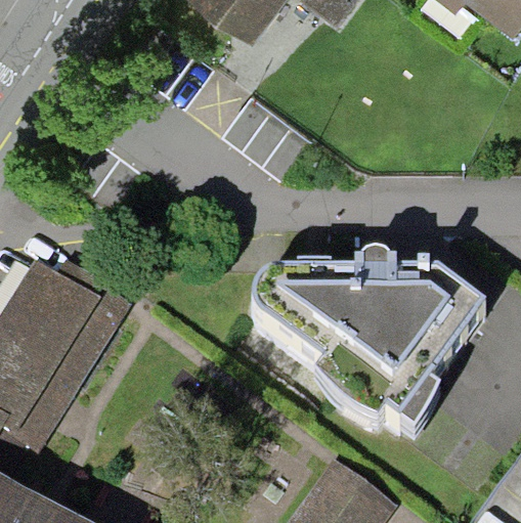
[(205,0),(249,32),(272,0),(205,0)]
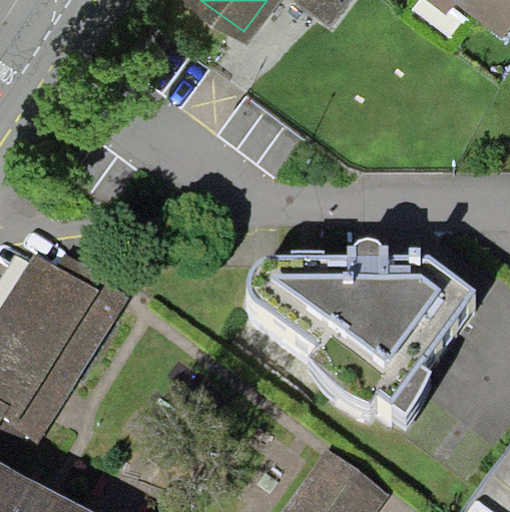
[(305,0),(329,18),(343,0),(305,0)]
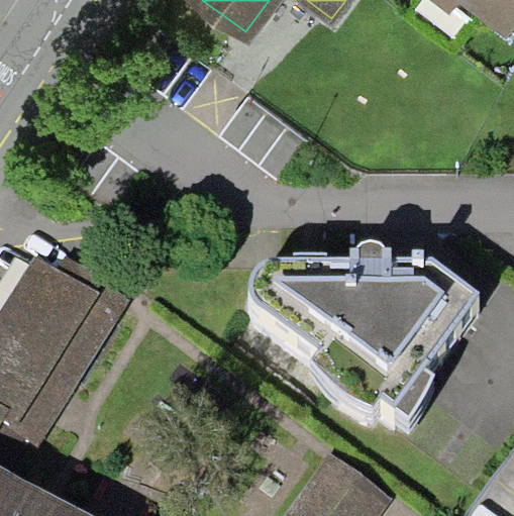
[(483,0),(501,14),(511,0),(443,0),(447,3),(449,0),(483,0)]
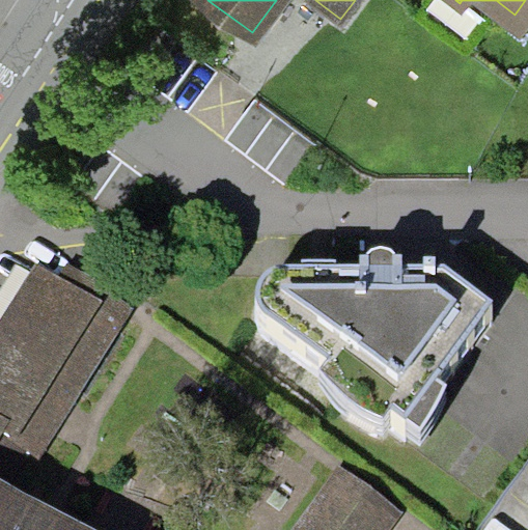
[(431,366),(482,290),(428,254),(358,255),(267,257),(247,278),(254,299),(323,350),(308,364),(369,413),(385,394),(417,421),(448,385),(431,366)]
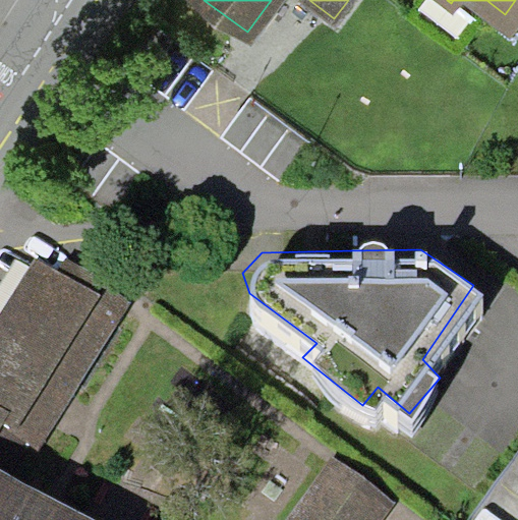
[(0,485),(13,493),(132,308),(62,262),(51,276),(26,263),(0,309),(0,485)]
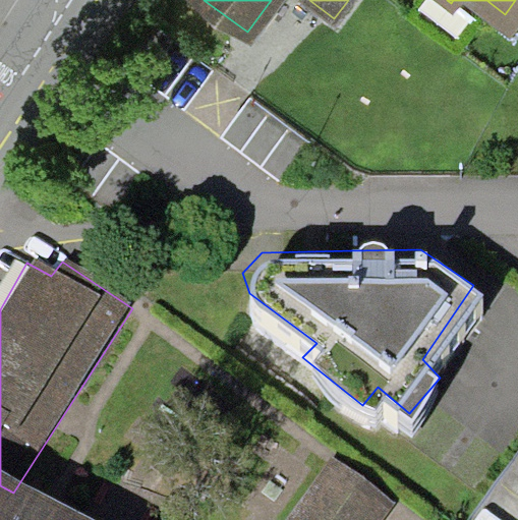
[(375,519),(391,496),(330,454),(284,519),(375,519)]
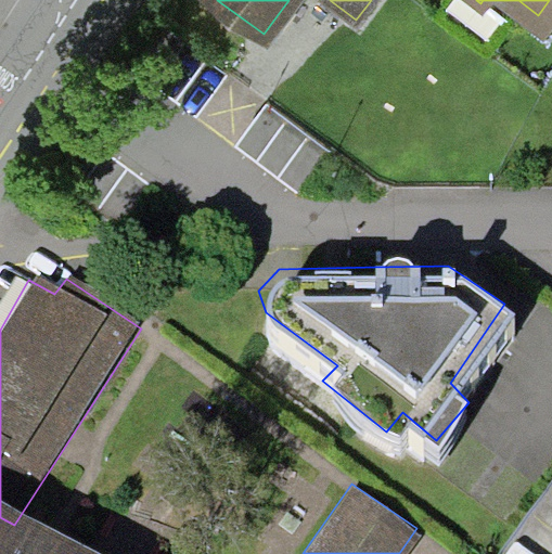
[(71,553),(14,525),(0,517),(0,553),(71,553)]
